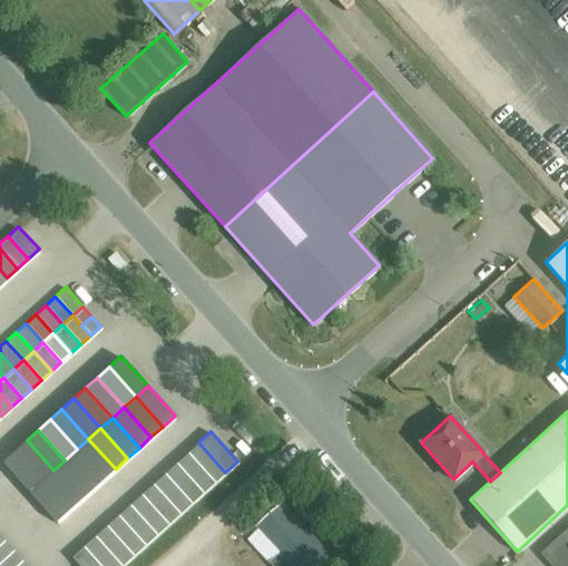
[(88,439),(77,449),(104,479),(116,469),(88,439)]
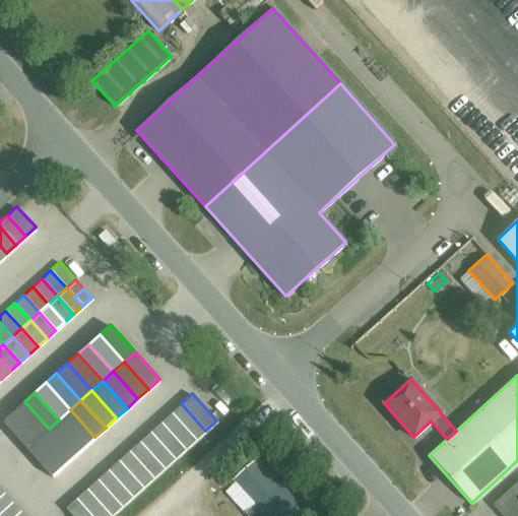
[(24,401),(13,411),(38,438),(49,429),(24,401)]
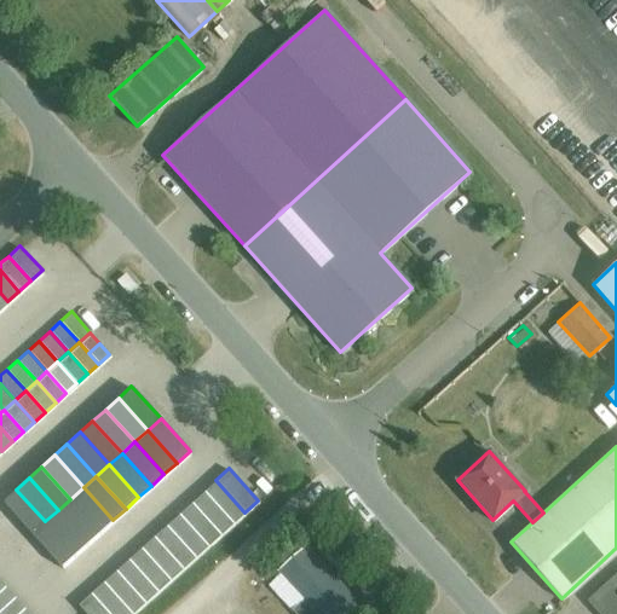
[(215,480),(203,491),(232,523),(244,513),(215,480)]
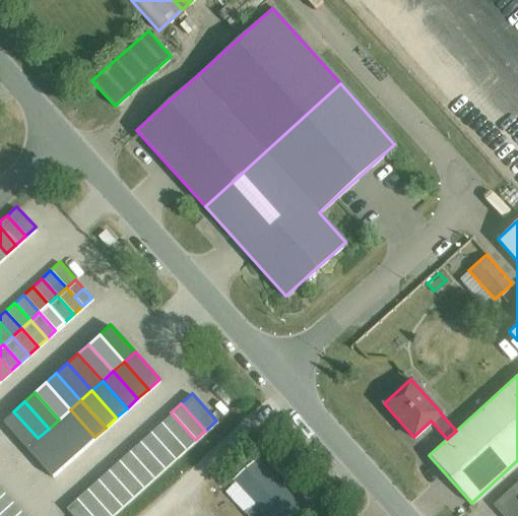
[(70,409),(59,420),(84,447),(94,437),(70,409)]
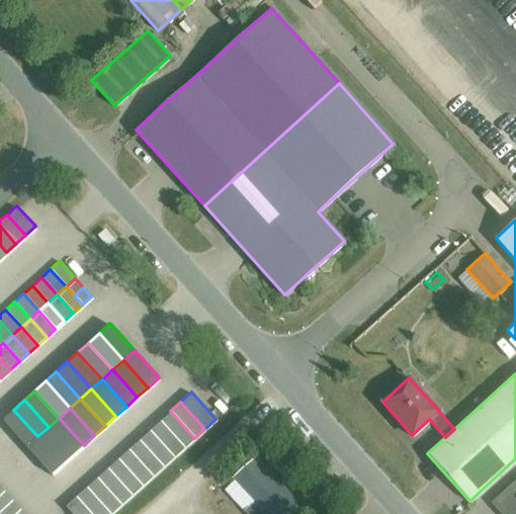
[(13,410),(2,419),(26,446),(37,436),(13,410)]
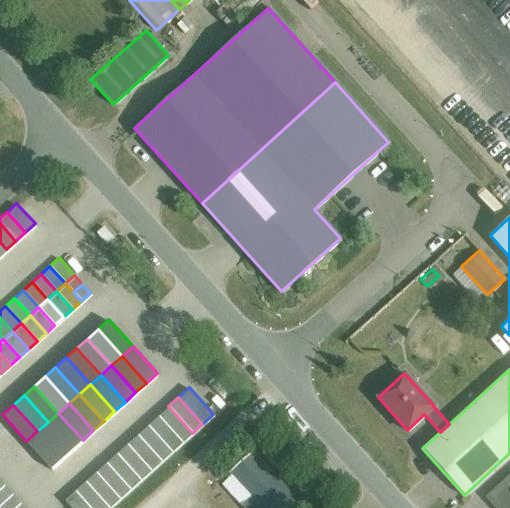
[(168,406),(157,415),(181,442),(192,433),(168,406)]
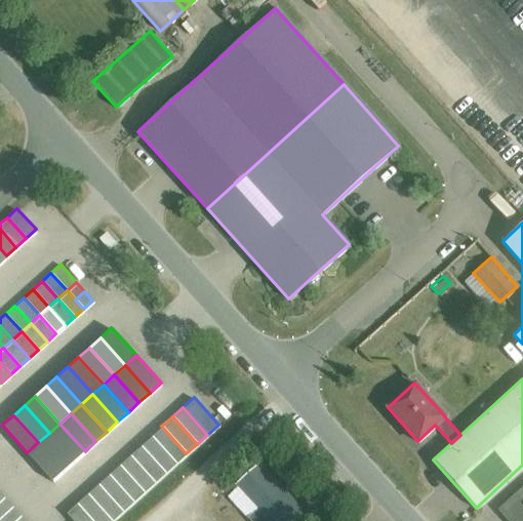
[(59,424),(49,433),(74,461),(85,451),(59,424)]
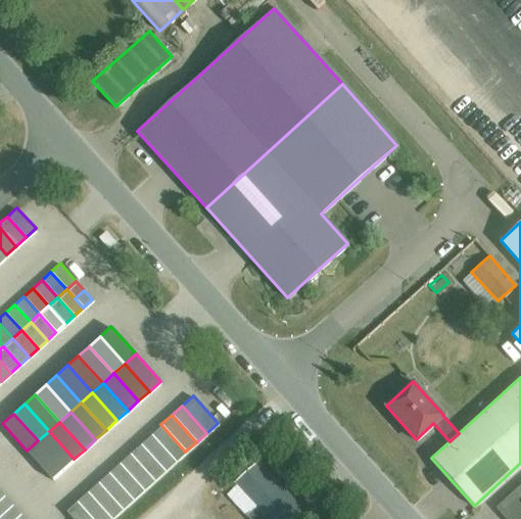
[(160,424),(150,434),(175,462),(185,452),(160,424)]
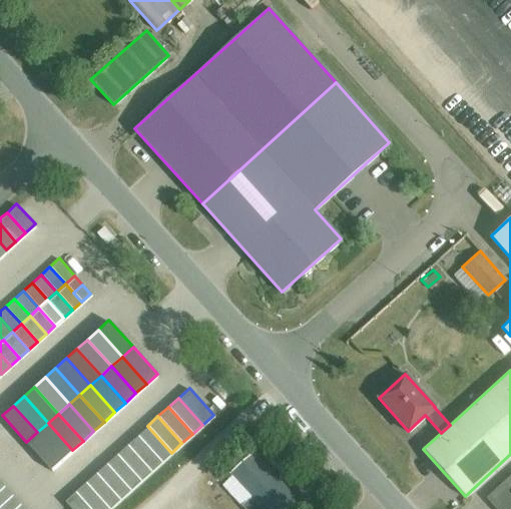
[(48,423),(37,432),(61,460),(72,450),(48,423)]
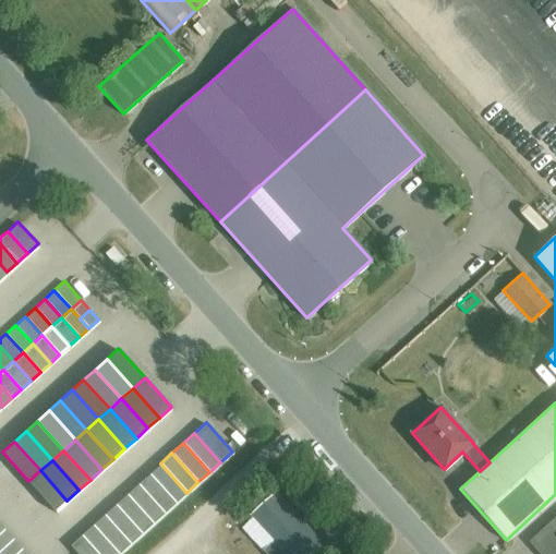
[(160,464),(149,473),(176,503),(186,493),(160,464)]
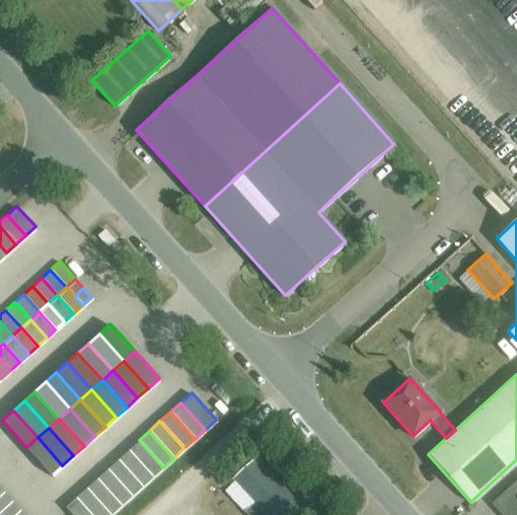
[(38,437),(26,447),(51,474),(62,465),(38,437)]
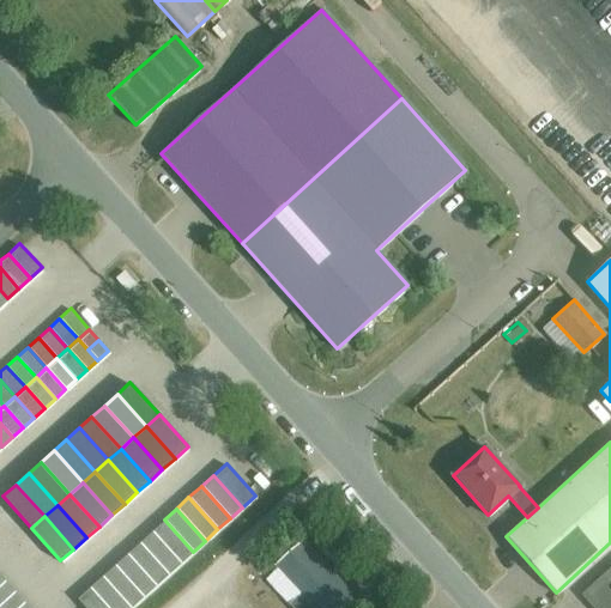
[(164,520),(151,530),(180,563),(193,552),(164,520)]
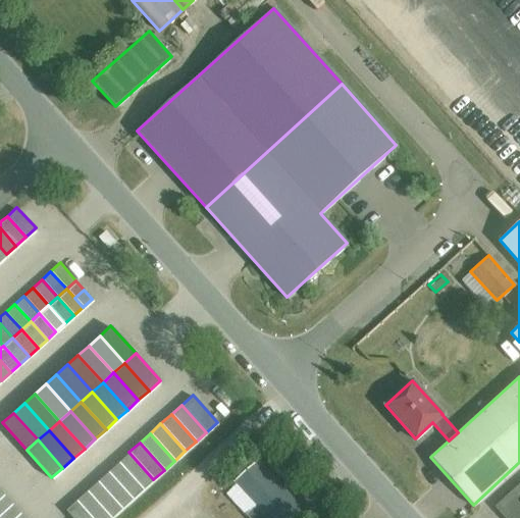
[(128,452),(118,462),(143,488),(153,479),(128,452)]
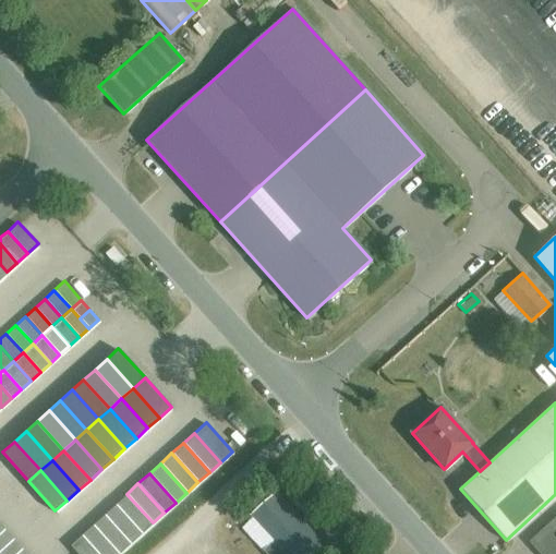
[(265,553),(330,553),(275,490),(249,514),(272,540),(262,549),(265,553)]
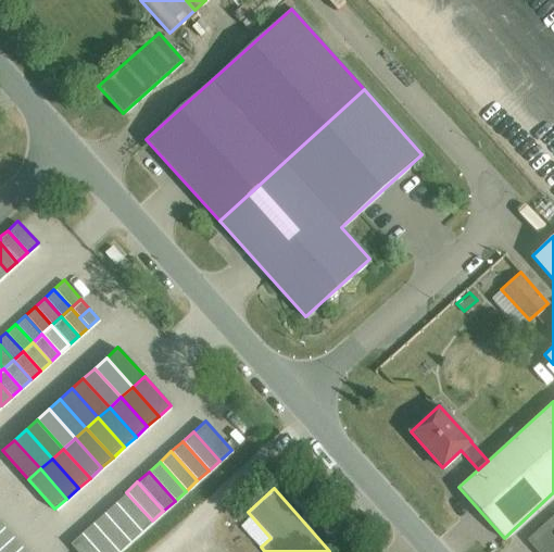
[(126,492),(114,502),(141,531),(152,521),(126,492)]
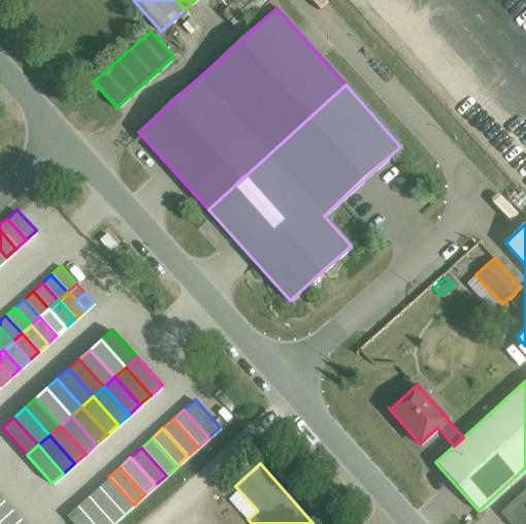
[(108,477),(98,486),(123,514),(134,504),(108,477)]
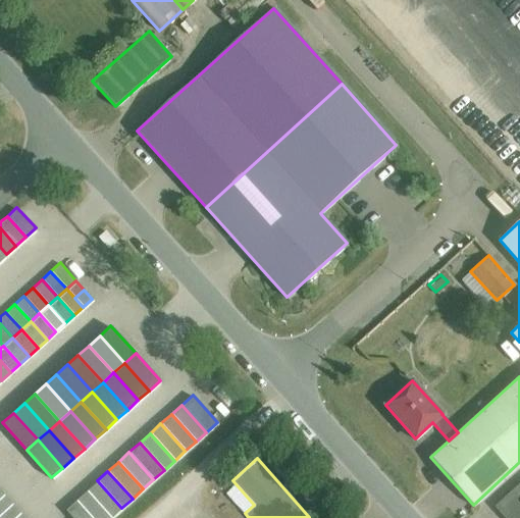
[(97,480),(87,489),(111,517),(121,508),(97,480)]
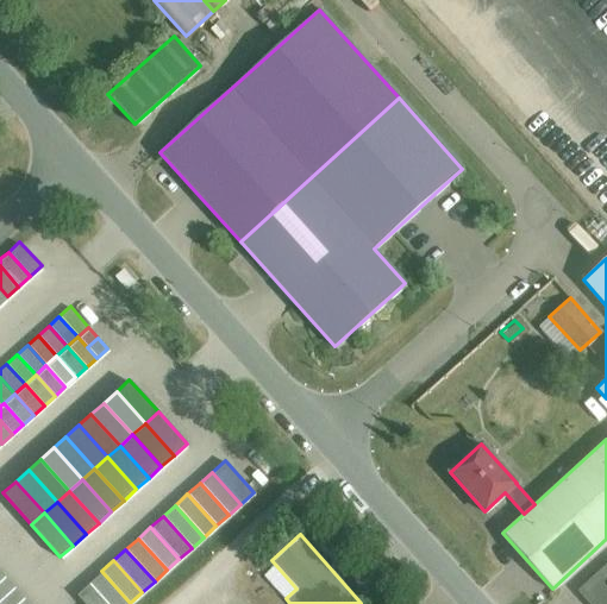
[(606,603),(606,561),(596,572),(579,589),(592,603),(606,603)]
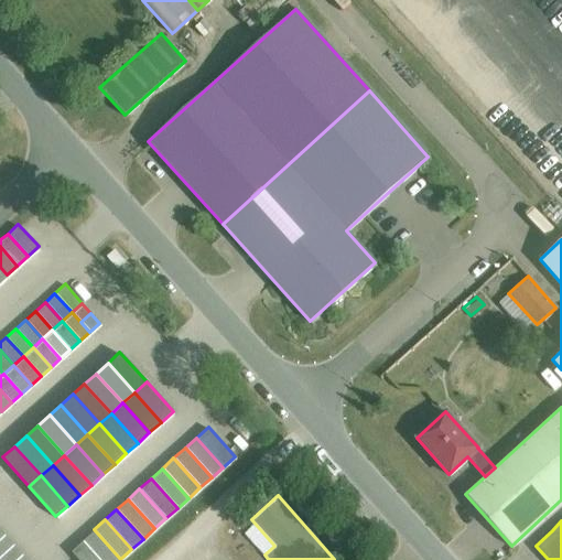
[(94,529),(82,540),(99,559),(119,559),(120,559),(94,529)]
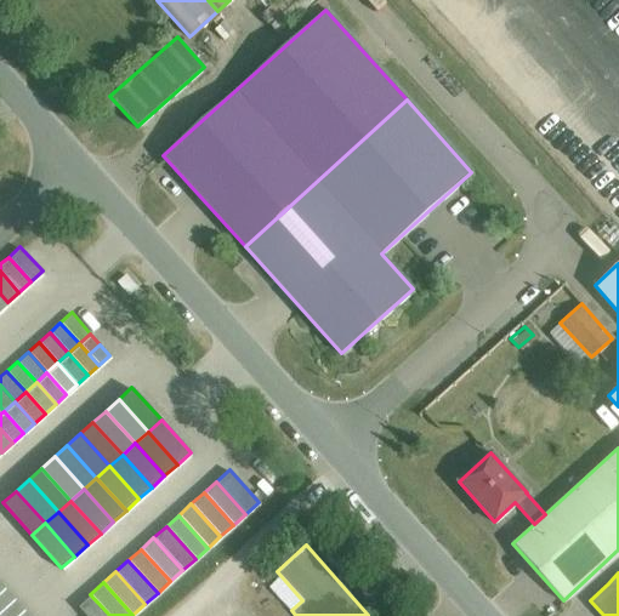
[(4,587),(0,589),(0,609),(13,598),(4,587)]
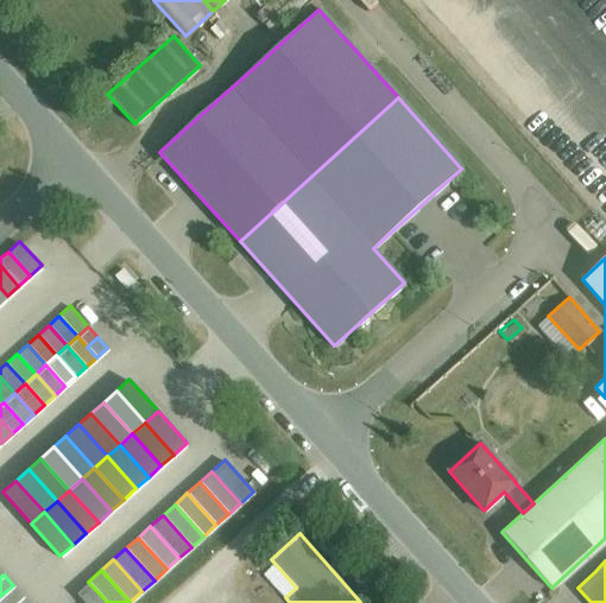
[(107,602),(88,582),(76,592),(84,602),(107,602)]
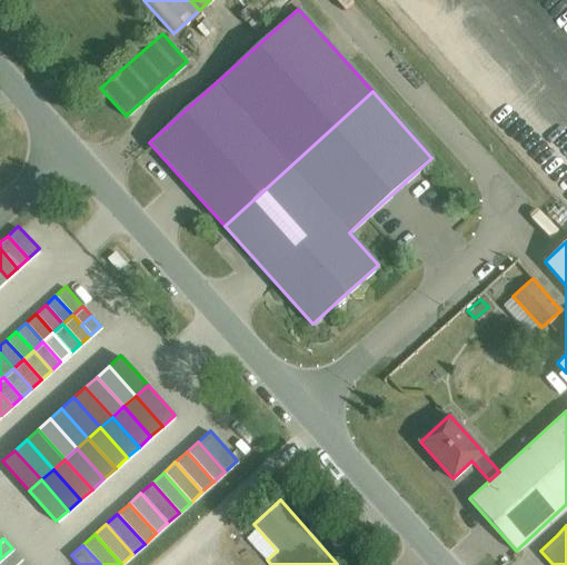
[(12,548),(0,558),(0,564),(13,564),(21,558),(12,548)]
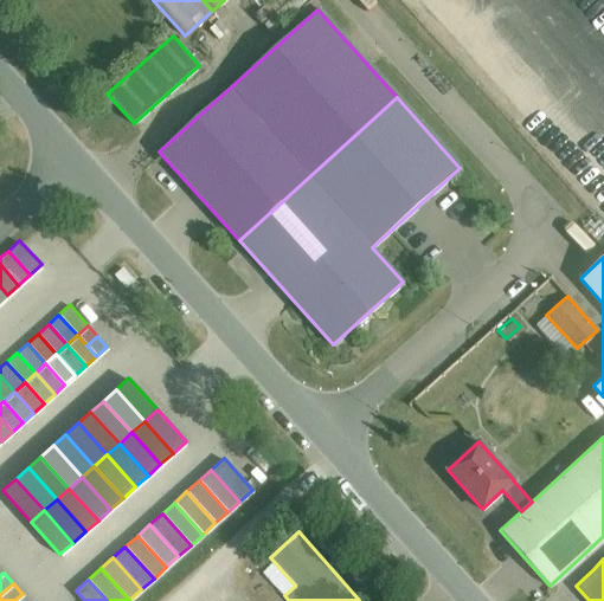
All buildings are outlined.
